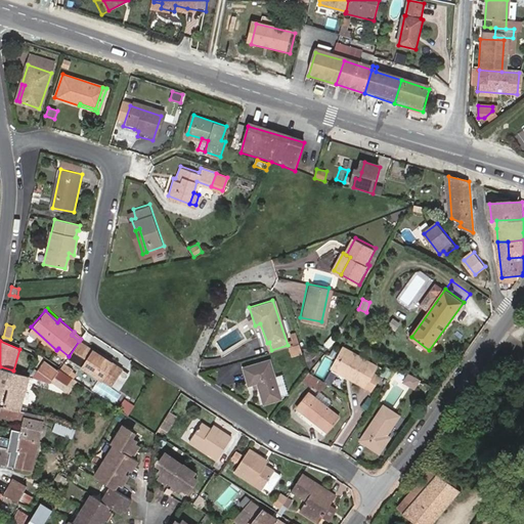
[(76,363),(87,346),(79,341),(69,356),(68,357),(76,363)]
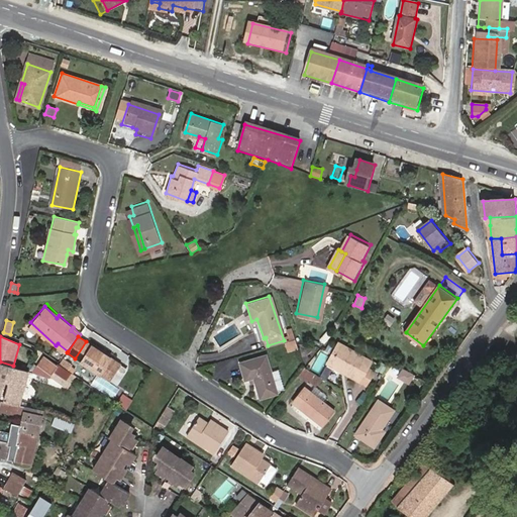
[(297,345),(295,336),(284,340),(287,348),(297,345)]
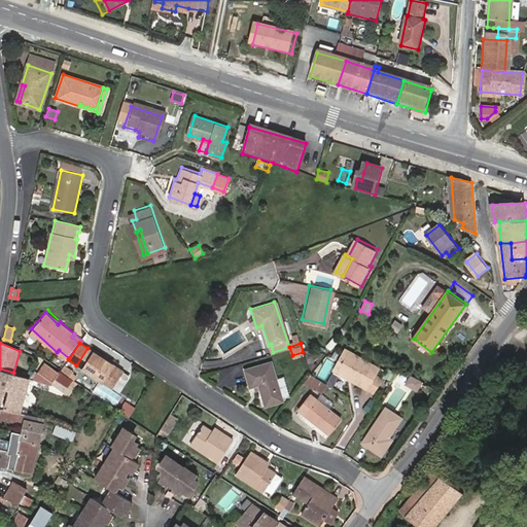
[(88,348),(76,365),(101,382),(112,389),(123,372),(88,348)]
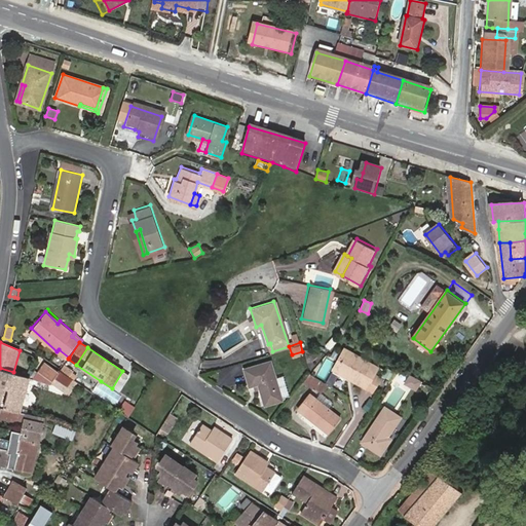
[(366,386),(378,366),(344,347),(332,367),(366,386)]
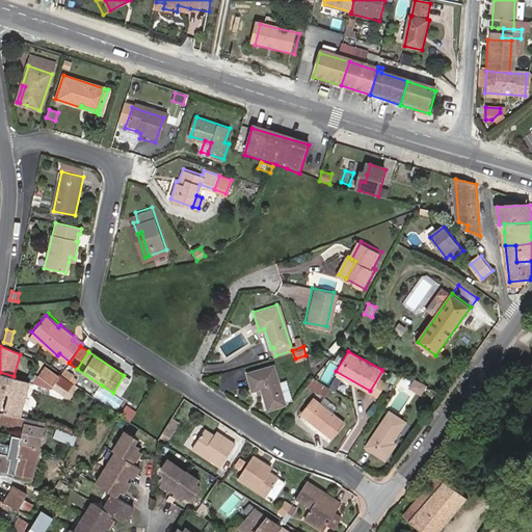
[(68,364),(70,362),(59,353),(57,355),(68,364)]
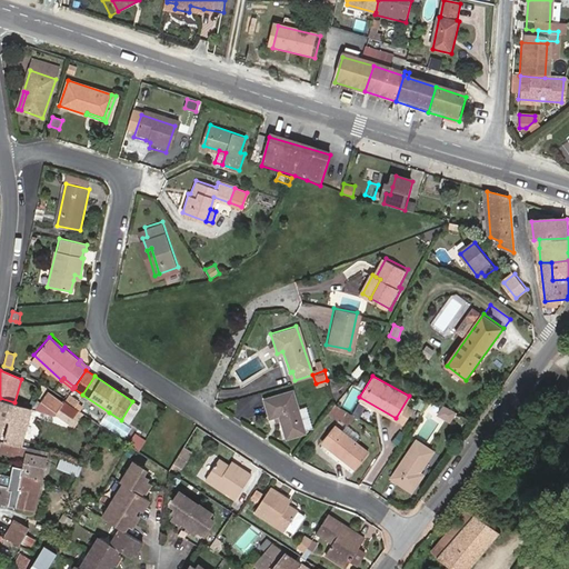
[(288,437),(307,430),(300,408),(293,389),(266,398),(271,418),(277,417),(281,415),(282,419),(288,437)]
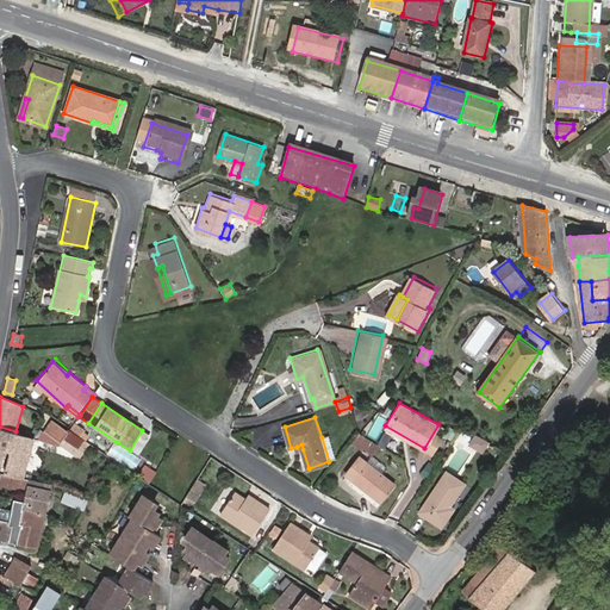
[(60,441),(62,439),(67,431),(51,421),(44,430),(60,441)]
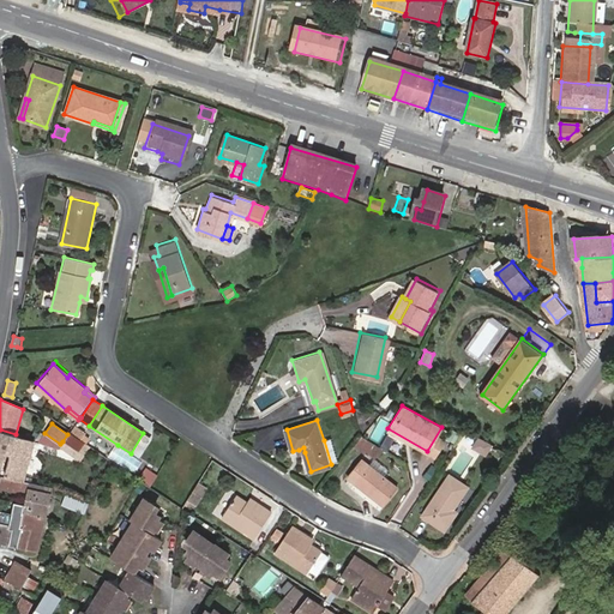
[(73,427),(70,432),(80,439),(83,435),(83,434),(73,427)]
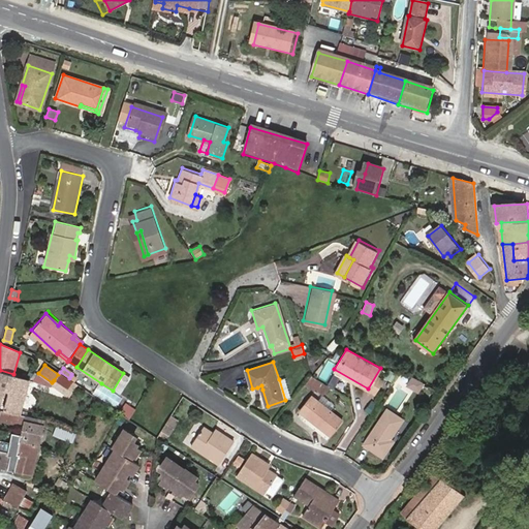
[(13,374),(0,370),(0,387),(8,390),(5,401),(3,405),(2,411),(8,412),(14,413),(27,378),(13,374)]
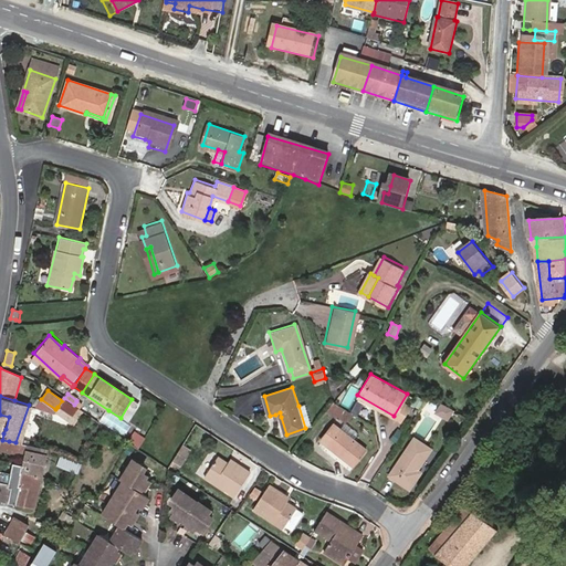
[(69,415),(75,406),(74,405),(64,398),(63,398),(62,400),(58,407),(69,415)]
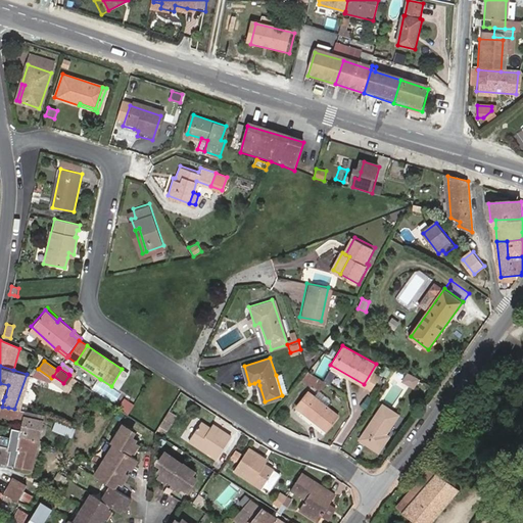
[(130,374),(122,369),(111,386),(119,391),(130,374)]
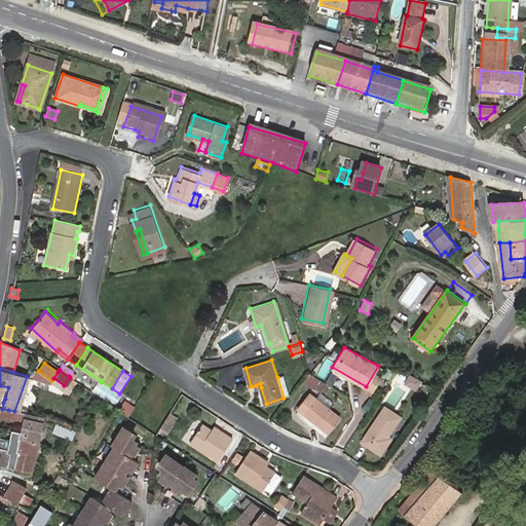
[(277,377),(284,398),(292,395),(286,375),(277,377)]
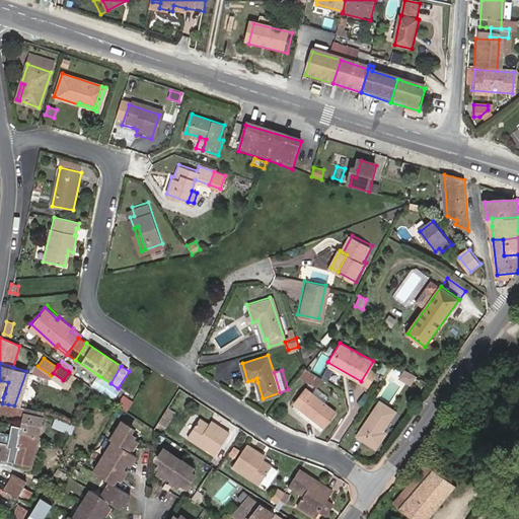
[(304,370),(300,381),(318,387),(322,377),(304,370)]
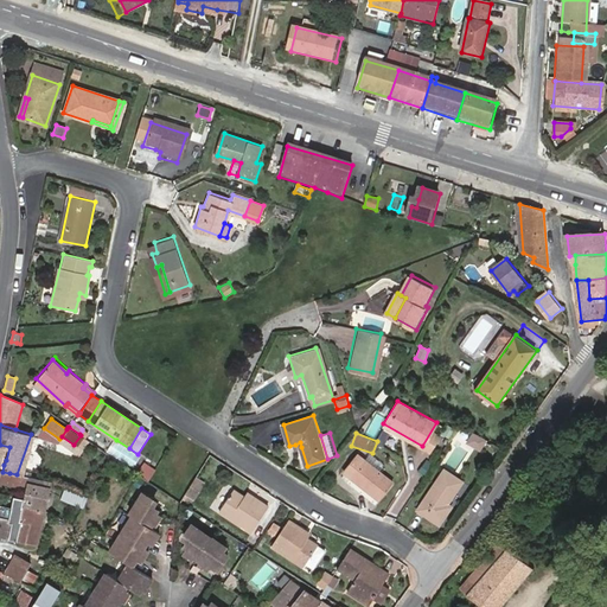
[(466,443),(479,453),(487,441),(473,433),(466,443)]
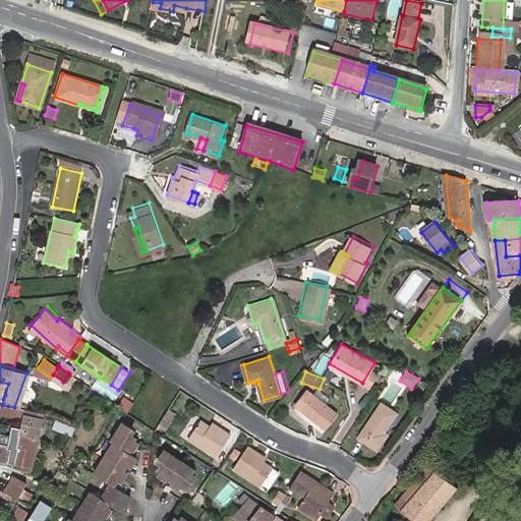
[(306,389),(295,403),(326,426),(337,411),(306,389)]
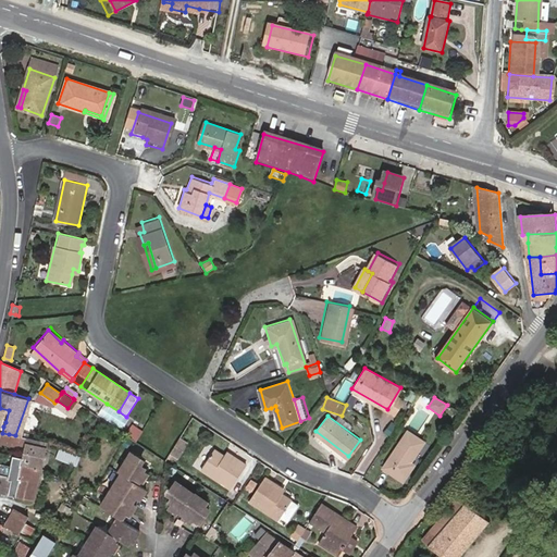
[(136,441),(143,430),(132,424),(126,435),(136,441)]
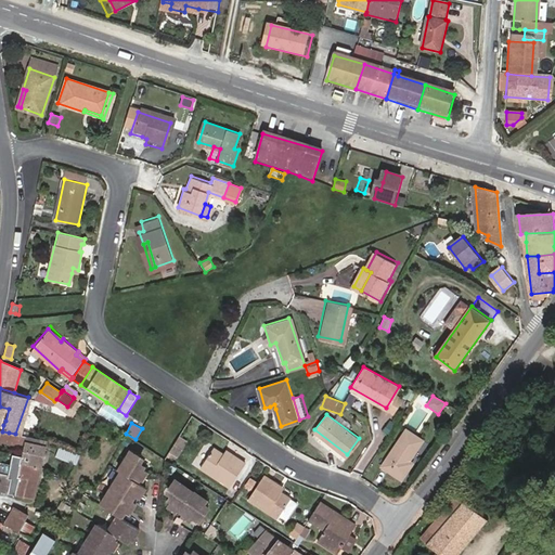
[(423,440),(405,428),(381,465),(402,479),(413,464),(409,461),(423,440)]
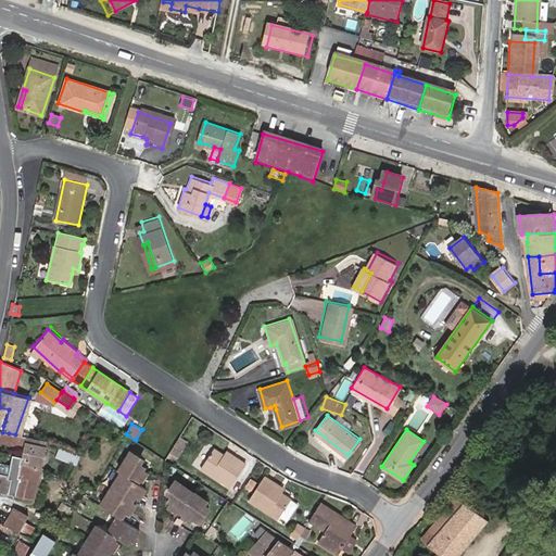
[(9,433),(2,432),(0,439),(0,440),(0,442),(7,444),(7,442),(25,445),(27,438),(15,434),(9,433)]
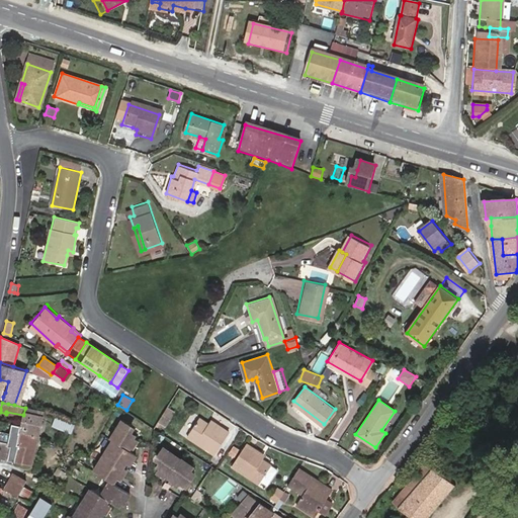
[(42,411),(25,408),(23,415),(41,418),(42,411)]
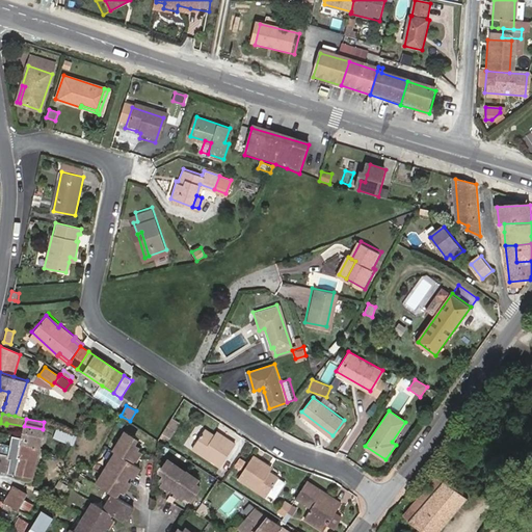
[(174,419),(169,426),(175,429),(177,429),(180,423),(174,419)]
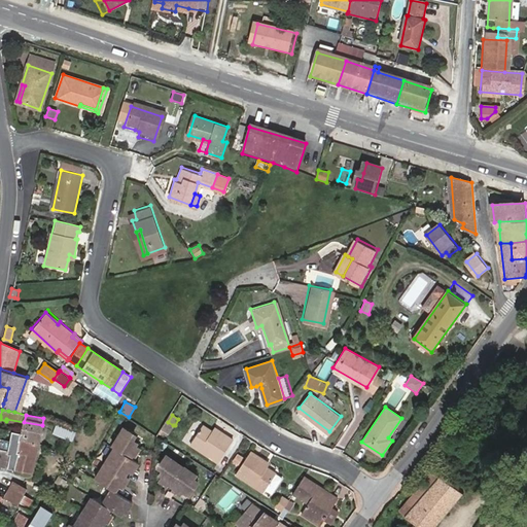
[(42,425),(24,422),(23,428),(40,432),(42,425)]
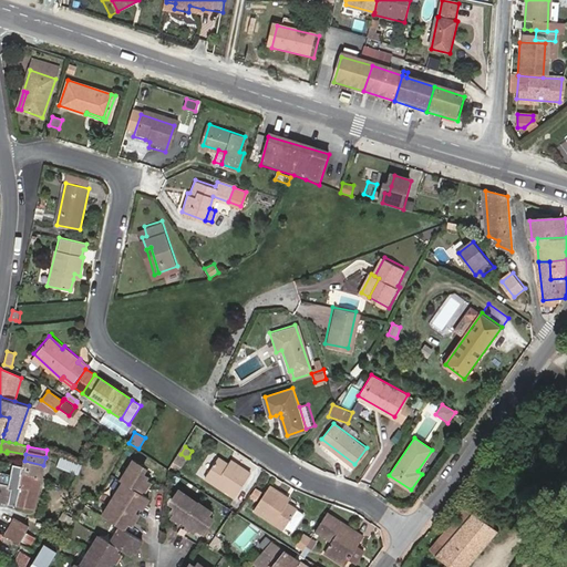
[(186,457),(181,454),(176,462),(182,465),(186,457)]
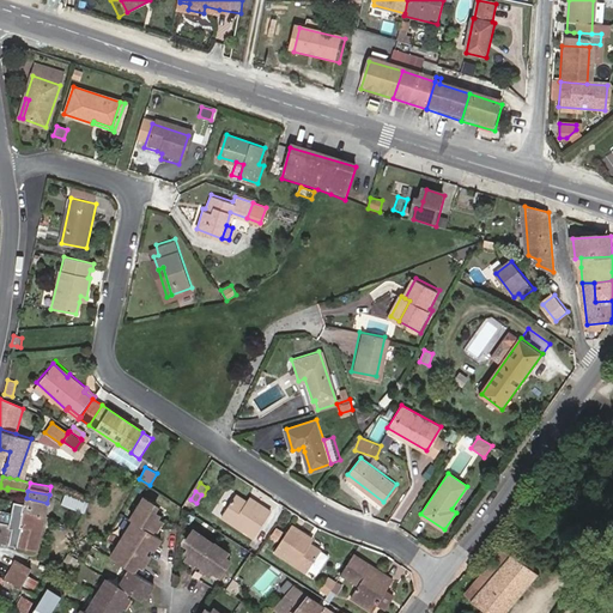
[(65,492),(60,504),(84,514),(87,502),(65,492)]
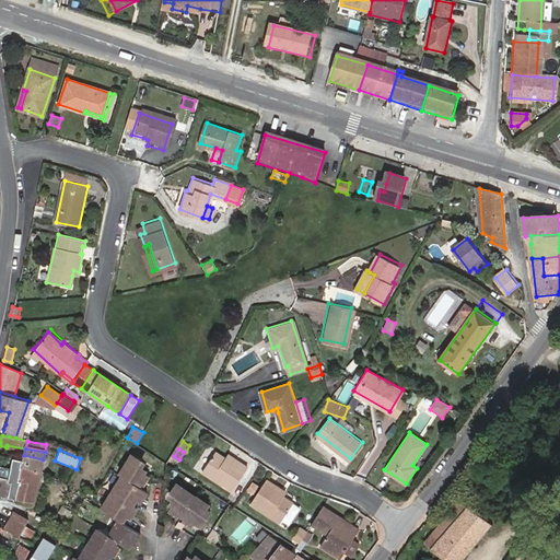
[(232,462),(228,458),(219,452),(205,471),(234,492),(251,469),(235,458),(232,462)]
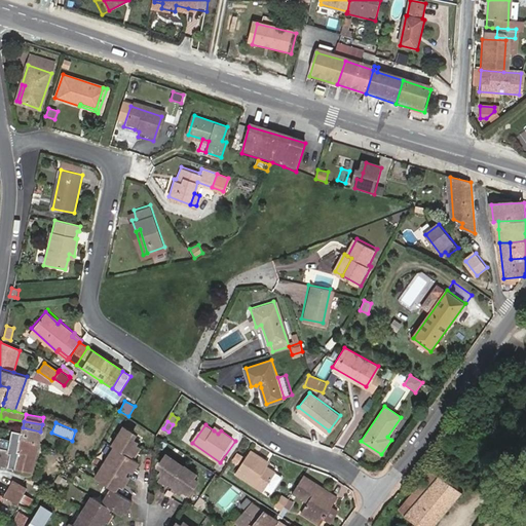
[(40,431),(23,427),(22,431),(21,435),(22,439),(38,443),(40,431)]
